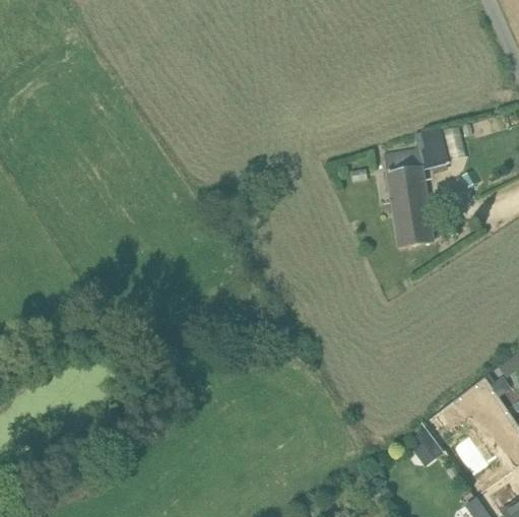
[(449,155),(463,153),(458,124),(444,126),(449,155)]
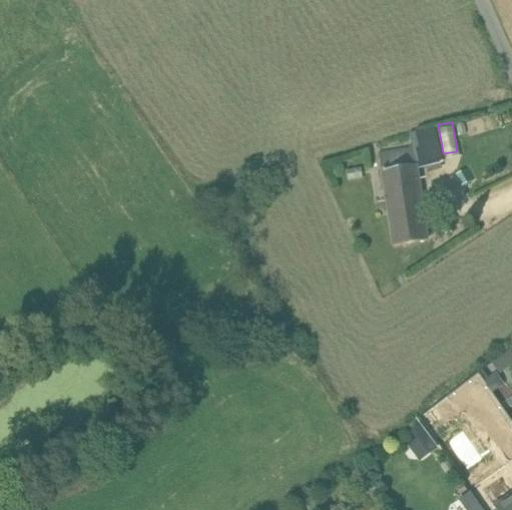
[(413,148),(416,166),(439,161),(432,126),(410,131),(413,148)]
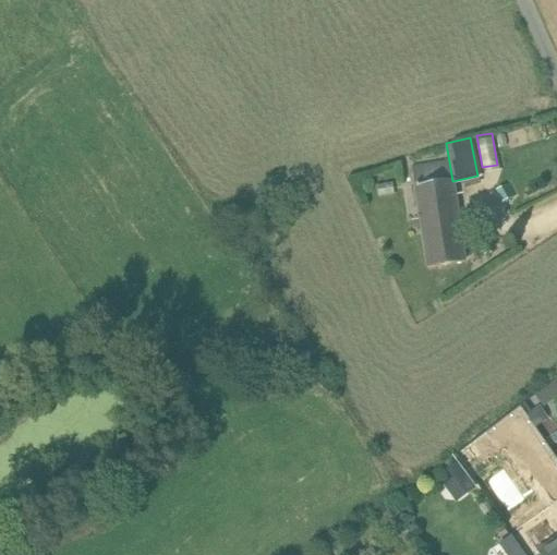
[(413,168),(428,262),(464,256),(452,181),(449,161),(413,168)]
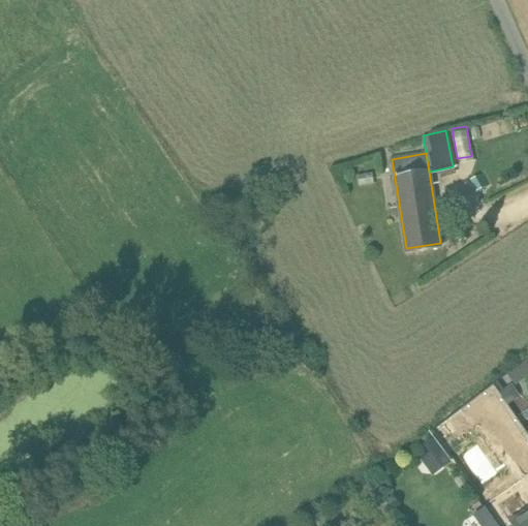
[(498,525),(483,503),(471,513),(480,525),(498,525)]
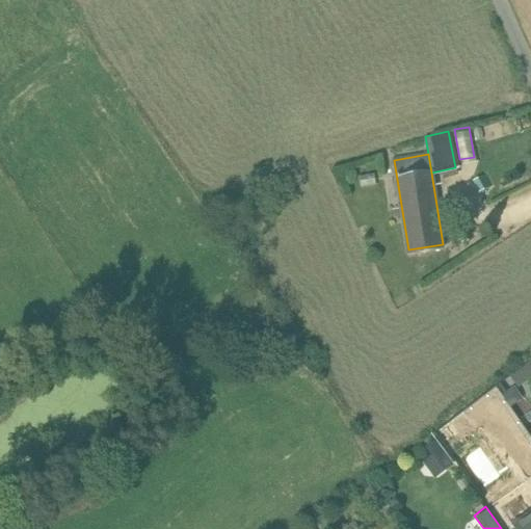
[(530,528),(530,512),(512,525),(515,528),(530,528)]
